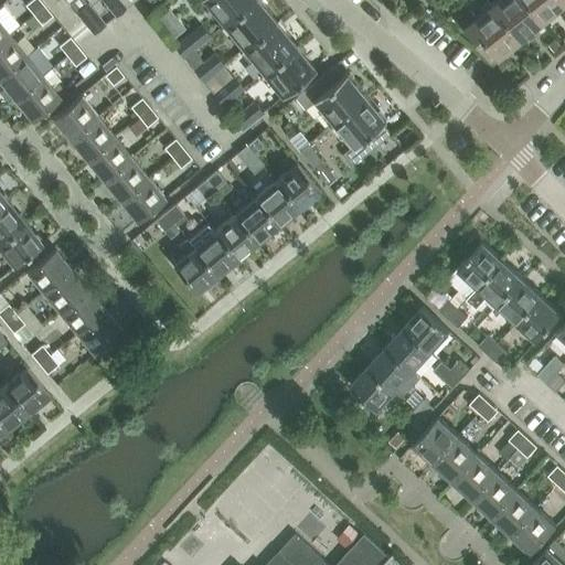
[(40,0),(30,0),(25,4),(33,14),(45,6),(40,0)]
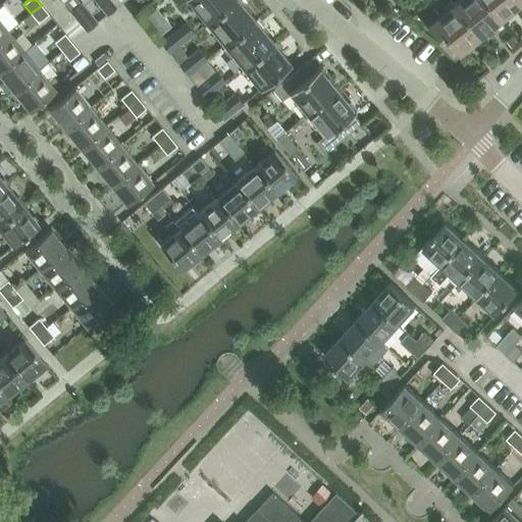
[(97,22),(80,1),(79,0),(61,0),(63,1),(64,0),(71,9),(70,10),(87,31),(97,22)]
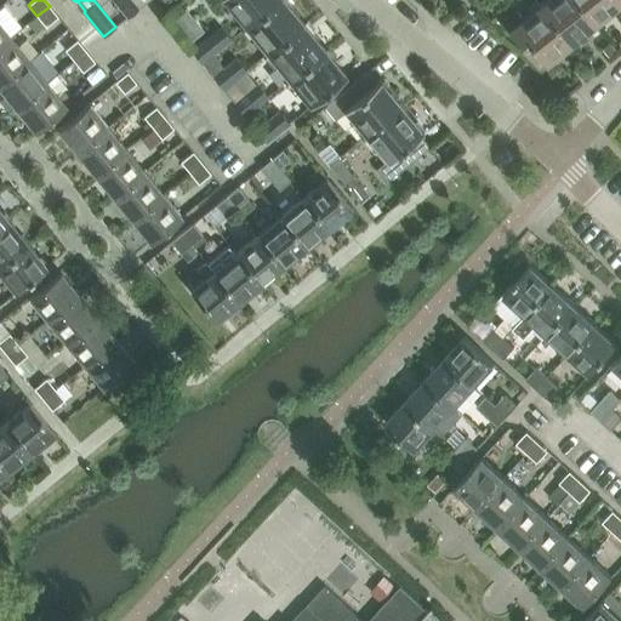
[(148,0),(113,0),(127,17),(148,0)]
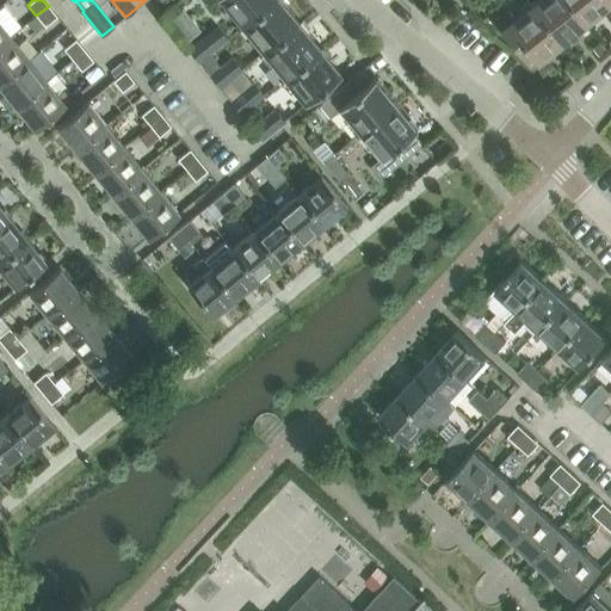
[(271,0),(218,0),(240,25),(271,0)]
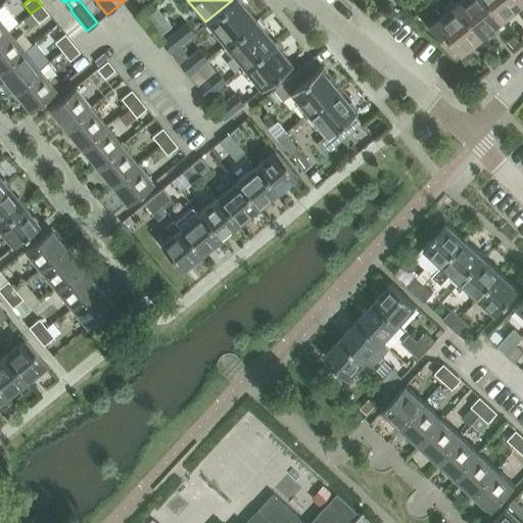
[(232,0),(205,21),(224,44),(255,18),(240,0),(232,0)]
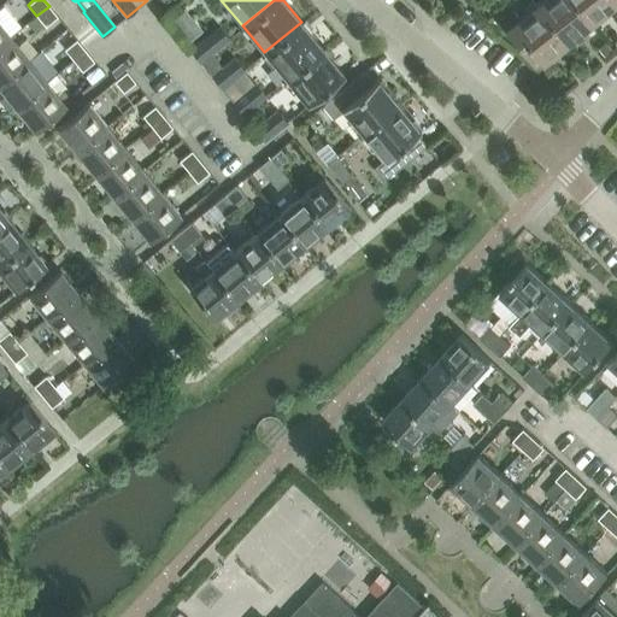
[(524,13),(505,29),(535,66),(541,62),(542,64),(566,45),(534,5),(535,5),(532,0),(529,0),(519,7),(524,13)]
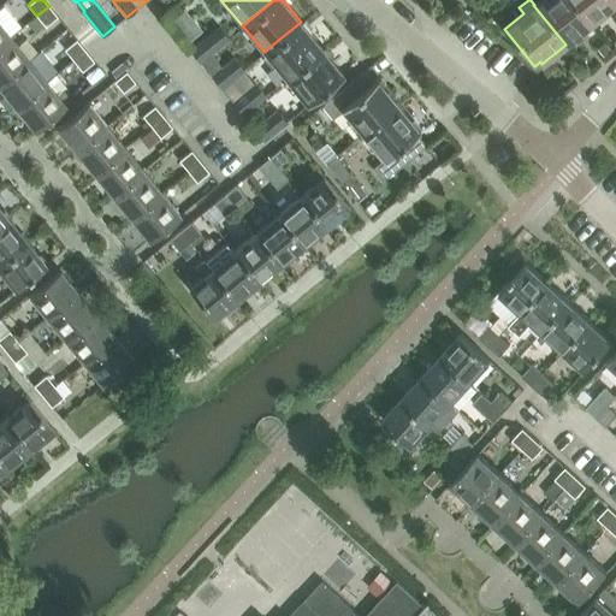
[(539,0),(534,5),(533,5),(566,45),(590,25),(568,0),(539,0)]
